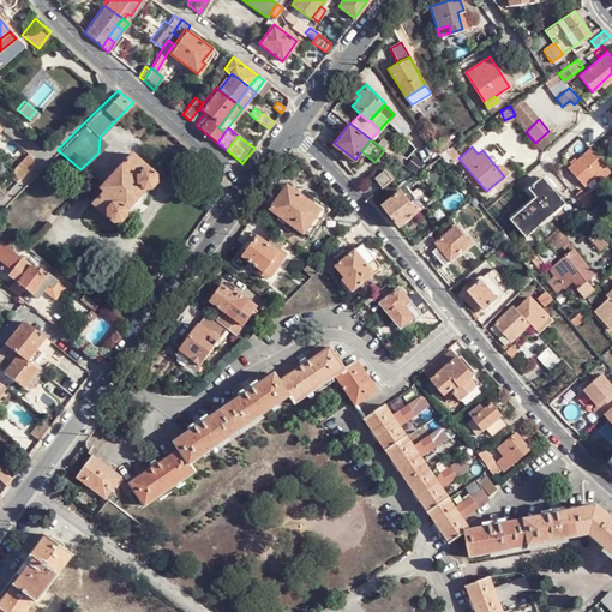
[(583,186),(606,165),(591,147),(568,168),(583,186)]
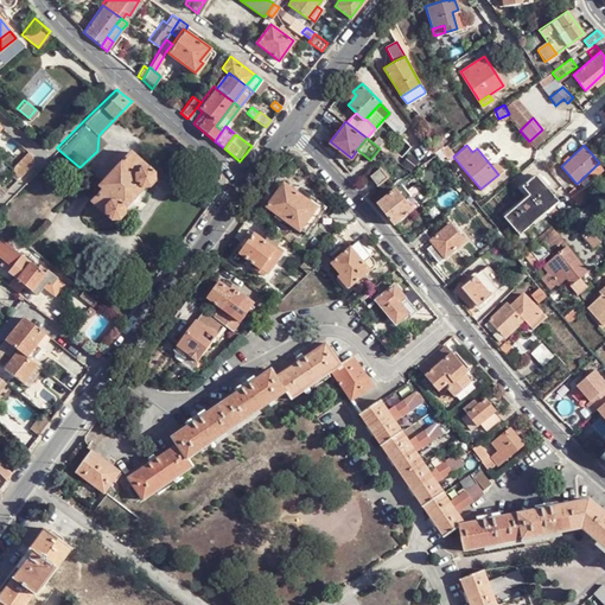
[(34,158),(26,151),(10,169),(17,176),(34,158)]
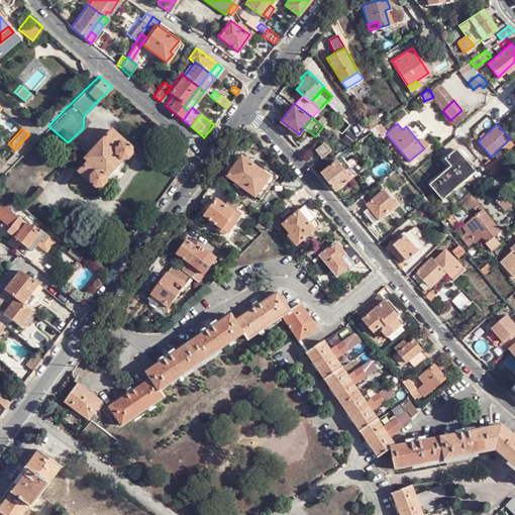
[(129,147),(110,128),(83,158),(86,160),(77,170),(94,187),(99,186),(104,180),(104,174),(106,174),(119,160),(124,159),(130,152),(129,147)]
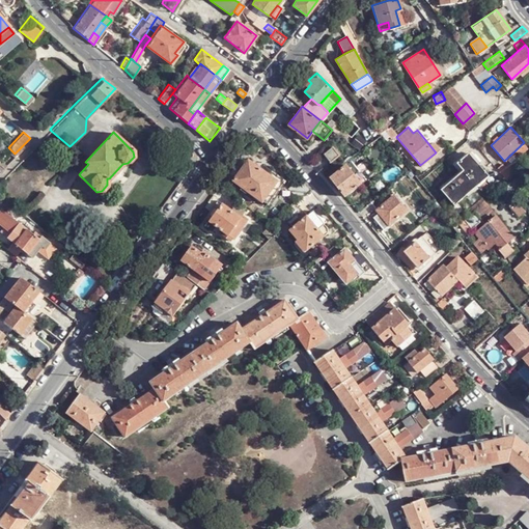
[(330,161),(339,155),(332,146),(325,154),(330,161)]
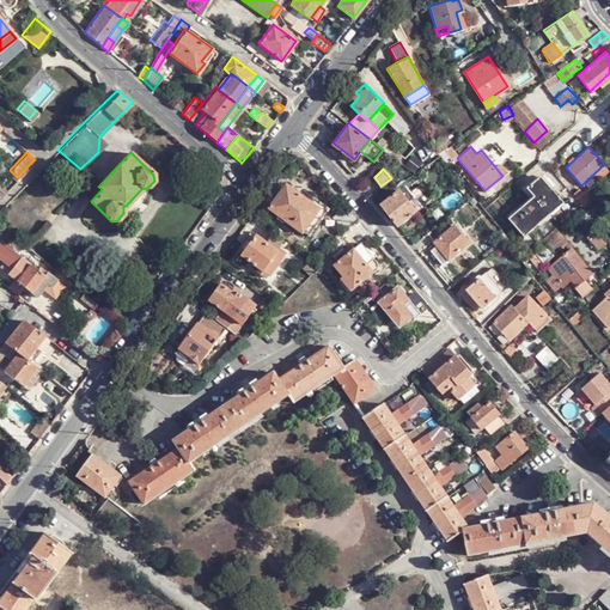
[(541,176),(526,188),(537,201),(511,221),(523,236),(562,202),(541,176)]
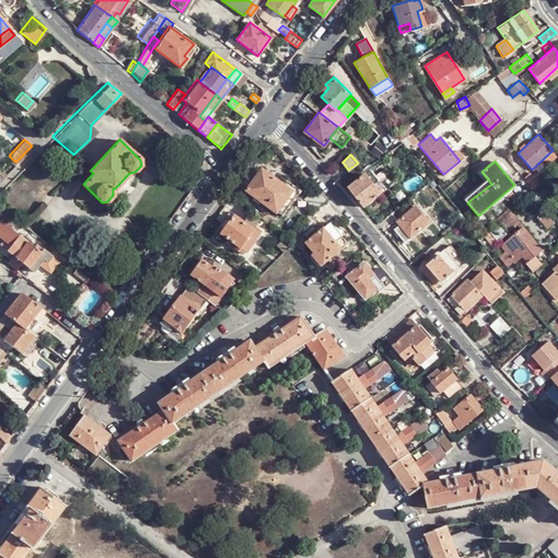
[(292,190),(283,184),(262,167),(247,189),(277,212),(277,211),(292,190)]
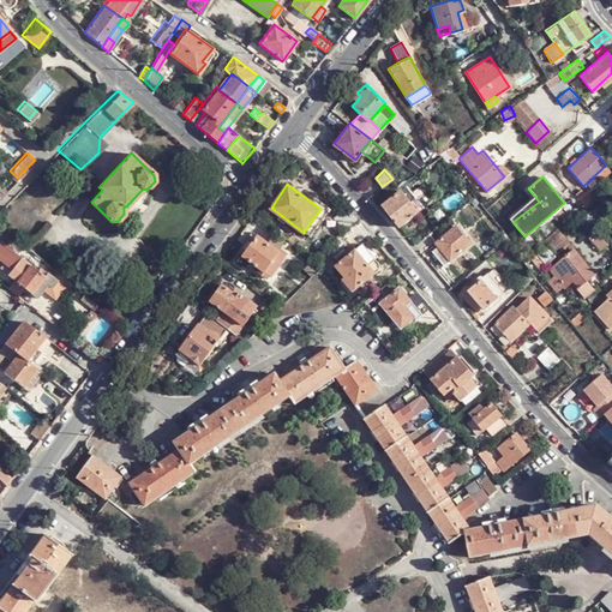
[(539,202),(528,189),(526,186),(522,189),(529,197),(508,215),(513,222),(539,202)]
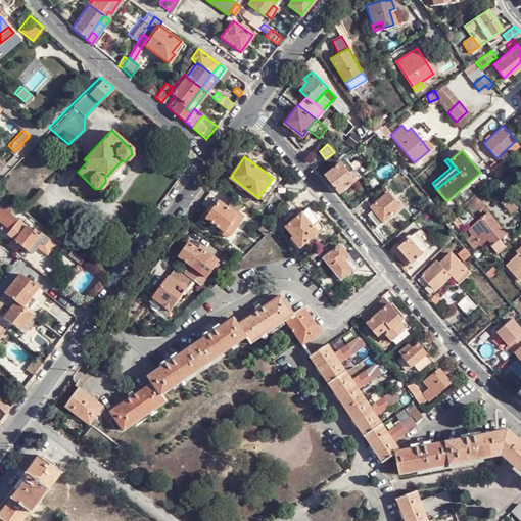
[(488,167),(496,176),(498,177),(503,172),(503,171),(493,160),(488,167)]
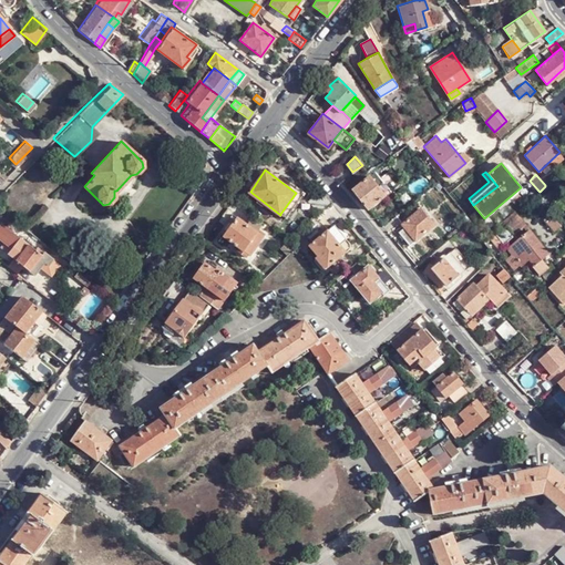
[(370,176),(351,191),(368,211),(384,195),(370,176)]
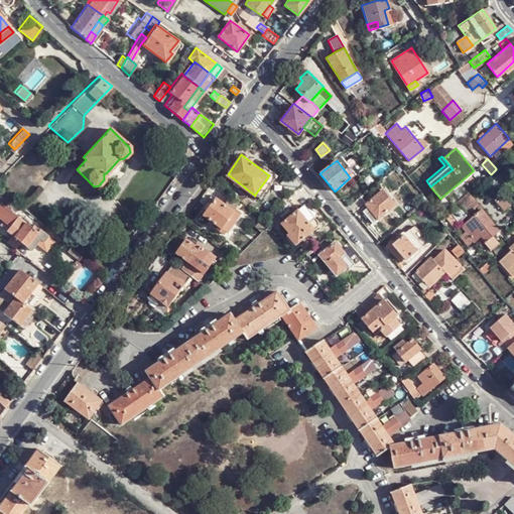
[(264,165),(261,169),(269,175),(255,195),(260,199),(277,175),(264,165)]
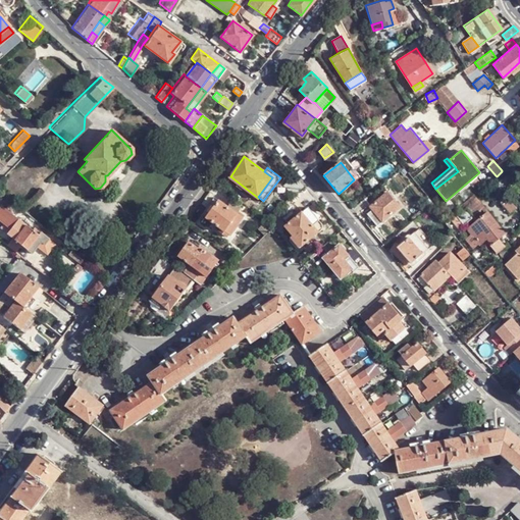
[(292,195),(302,186),(294,175),(283,185),(292,195)]
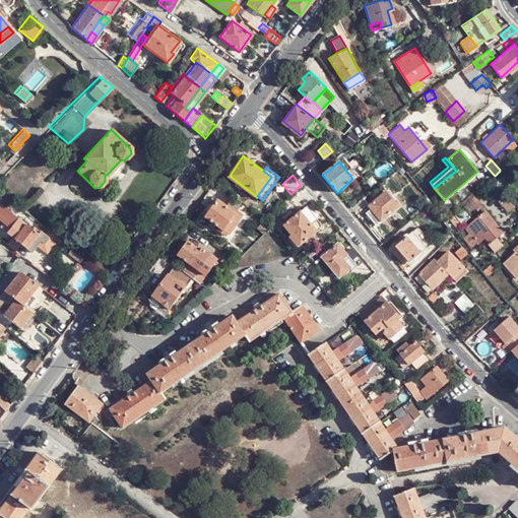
[(369,205),(381,219),(398,206),(386,191),(369,205)]
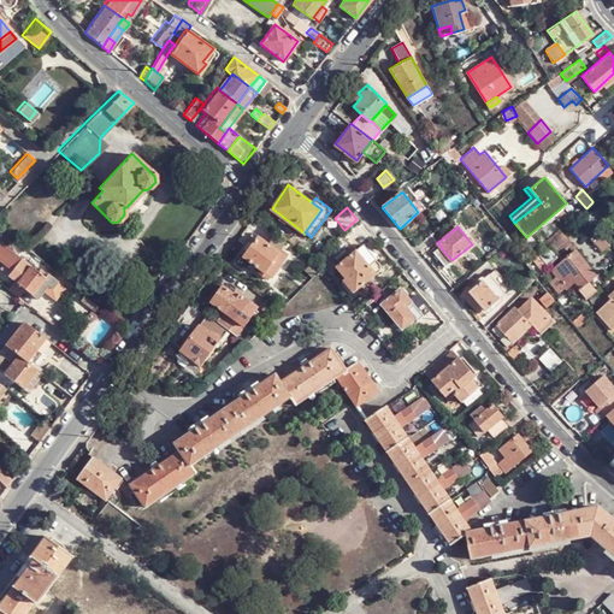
[(270,277),(288,254),(279,248),(277,251),(258,236),(242,255),(270,277)]
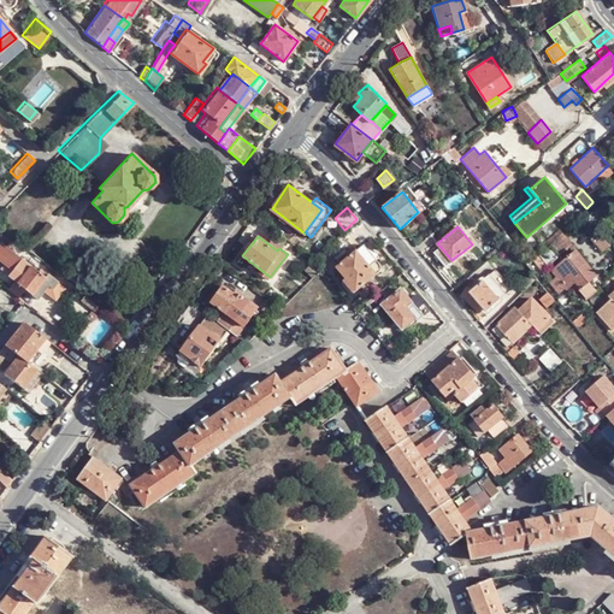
[(0,270),(11,279),(15,282),(29,265),(1,242),(0,243),(0,261),(3,264),(0,267),(0,270)]
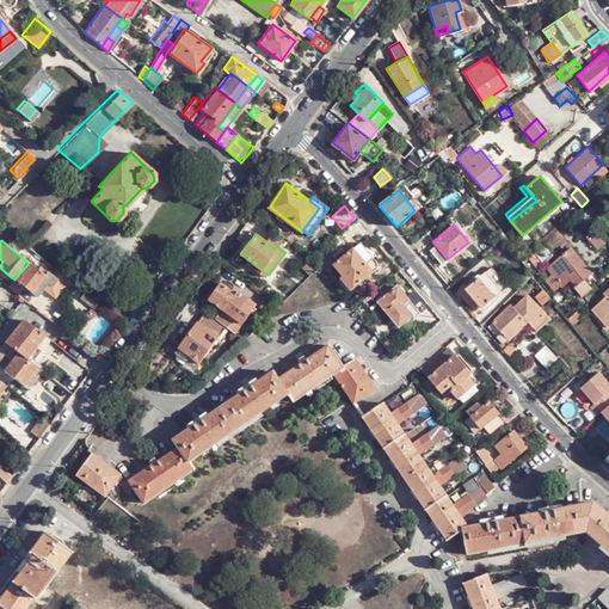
[(438,266),(448,258),(434,241),(424,248),(438,266)]
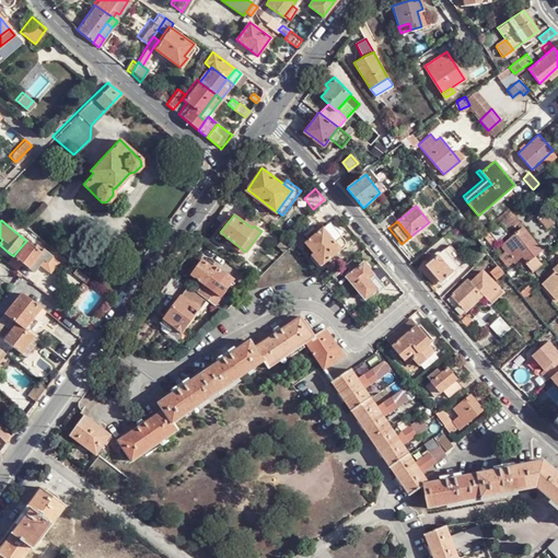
[(329,222),(323,228),(334,242),(340,236),(329,222)]
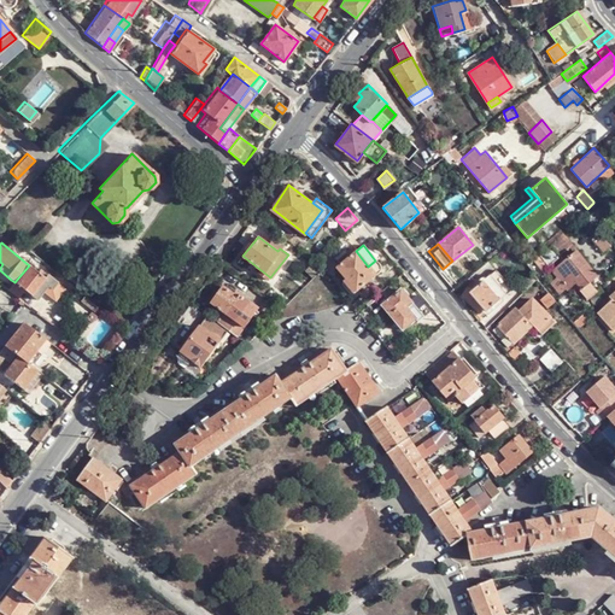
[(544,251),(539,246),(532,251),(545,268),(560,256),(551,245),(544,251)]
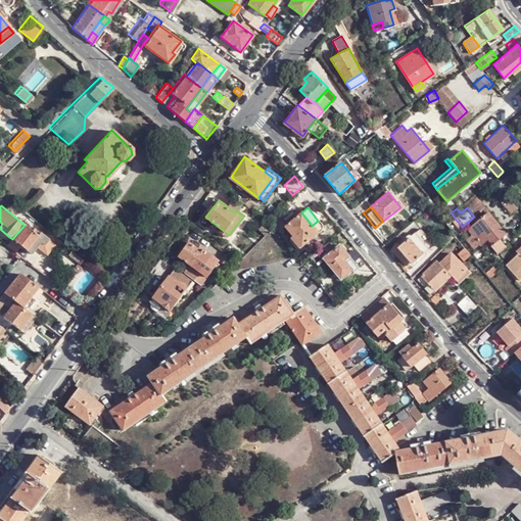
[(492,244),(500,238),(506,234),(487,211),(467,228),(480,244),(488,238),(492,244)]
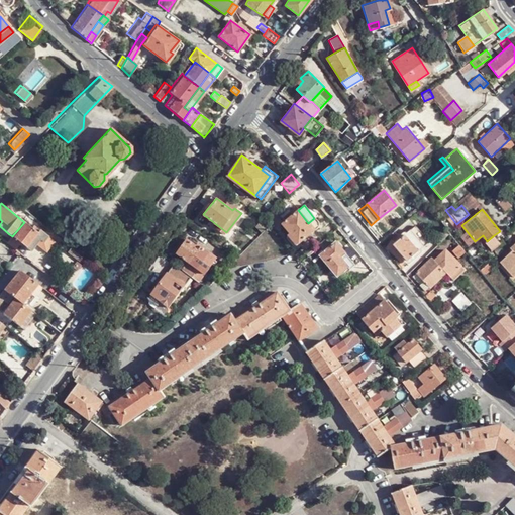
[(295,245),(314,229),(308,223),(298,210),(281,224),(288,233),(287,234),(295,245)]
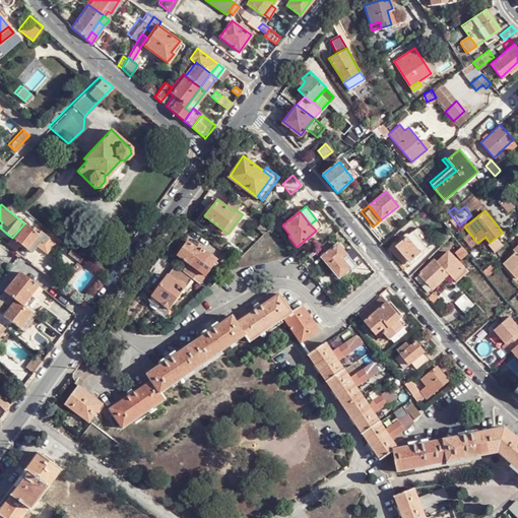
[(310,224),(316,231),(318,230),(320,222),(316,219),(310,224)]
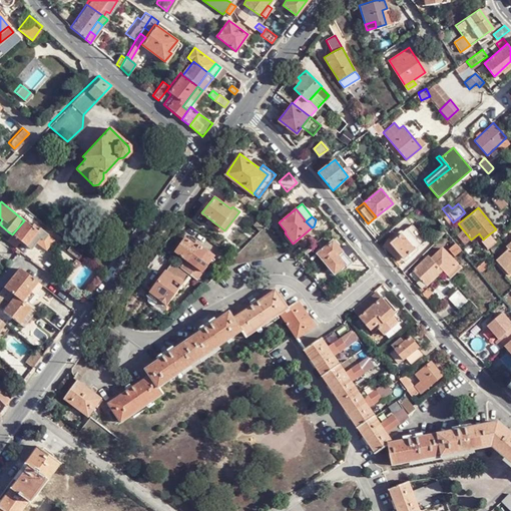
[(12,234),(20,241),(29,248),(34,241),(41,246),(49,236),(46,233),(37,226),(35,230),(24,220),(12,234)]
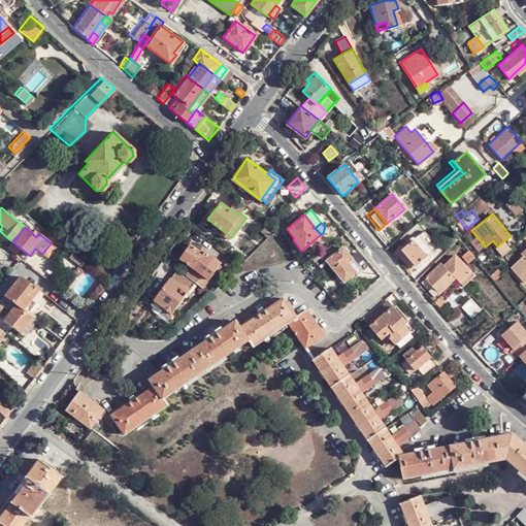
[(426,243),(432,251),(439,245),(425,228),(419,234),(426,243)]
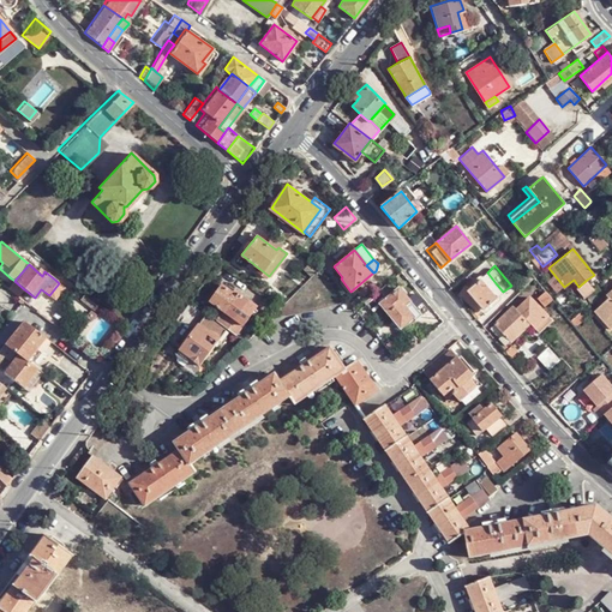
[(496,283),(487,273),(479,279),(489,289),(496,283)]
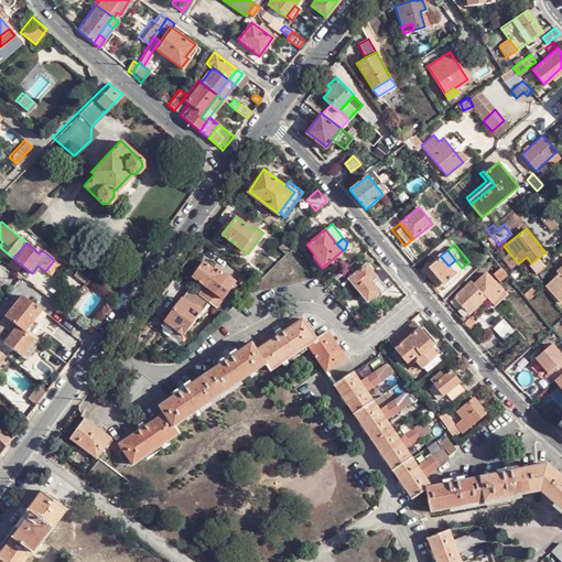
[(477,268),(486,258),(481,252),(472,262),(477,268)]
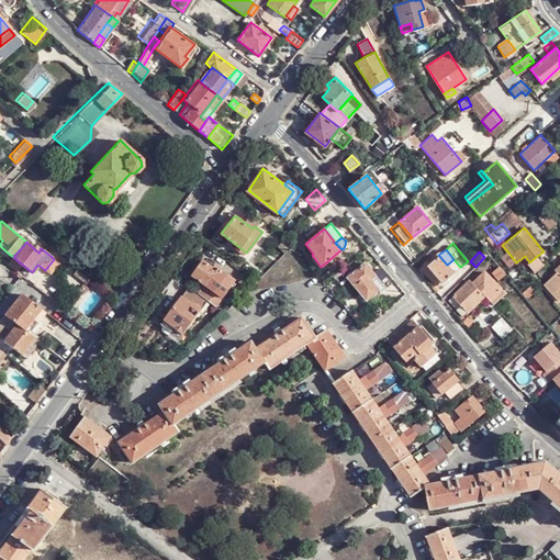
[(10,255),(4,261),(18,271),(22,265),(13,257),(10,255)]
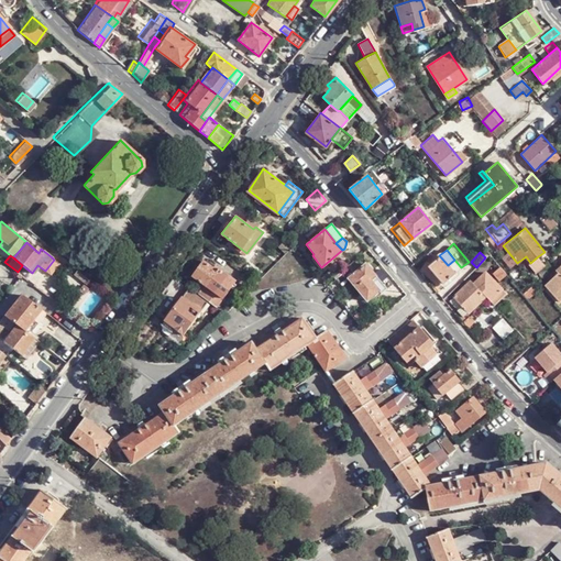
[(325,271),(321,267),(312,255),(311,256),(310,257),(310,259),(319,268),(321,271),(322,271),(325,271)]
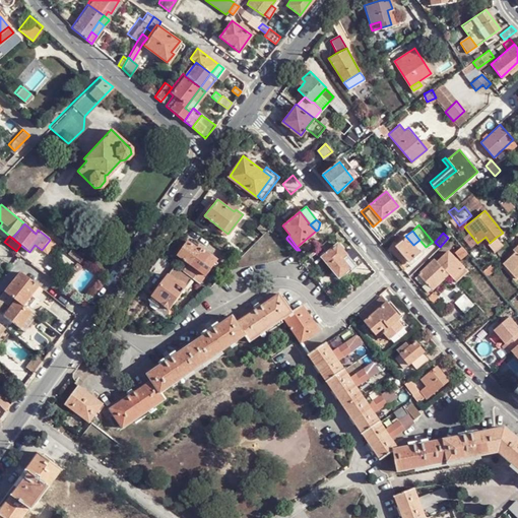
[(413,245),(405,236),(395,244),(408,261),(419,253),(413,245)]
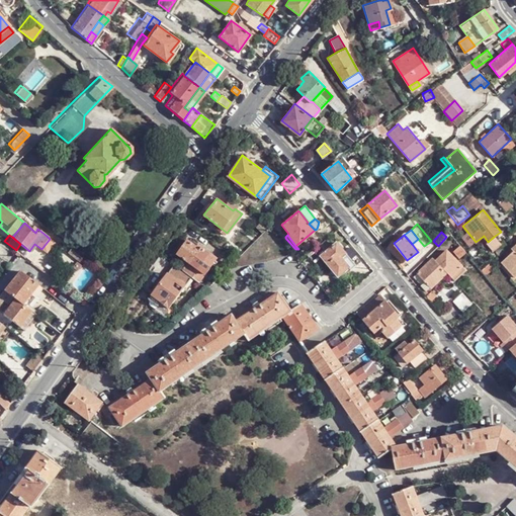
[(501,244),(495,236),(488,242),(486,243),(492,251),(501,244)]
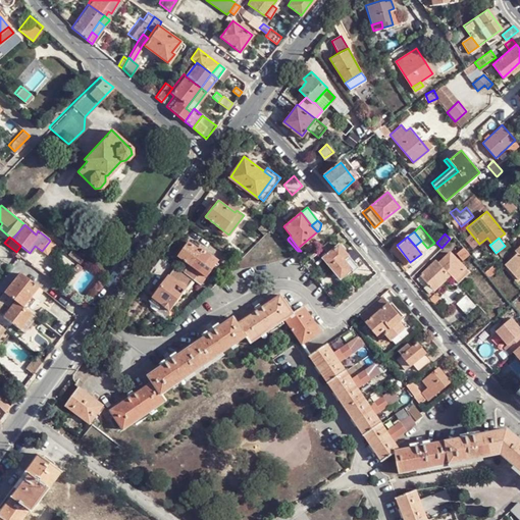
[(421,254),(427,248),(421,241),(415,246),(421,254)]
